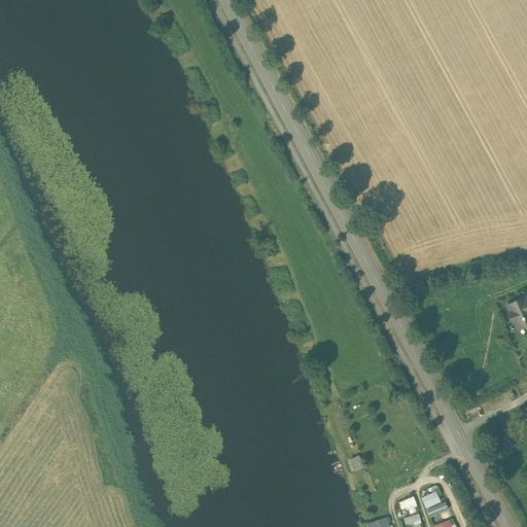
[(525,296),(506,305),(510,313),(507,314),(511,321),(514,320),(516,326),(525,322),(526,325),(526,324),(526,295),(525,297),(525,296)]
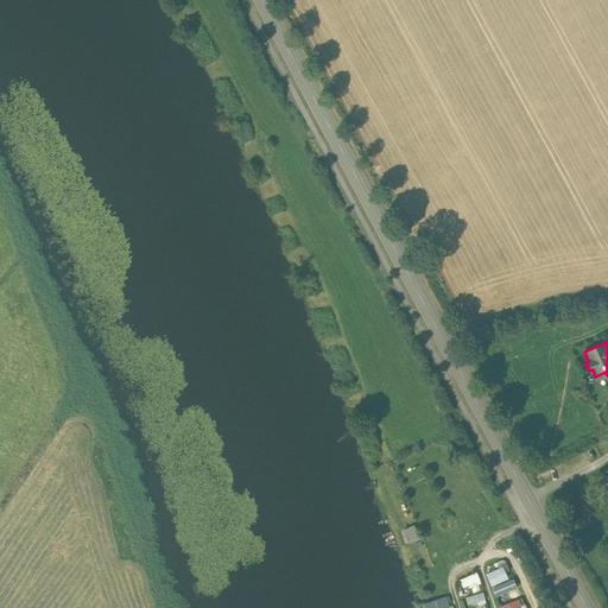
[(400,530),(406,544),(419,538),(413,524),(400,530)]
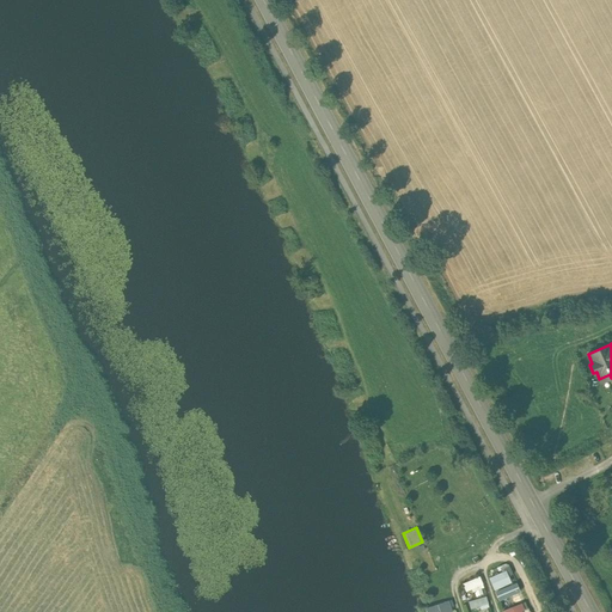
[(508,562),(496,567),(499,571),(489,575),(494,588),(512,582),(508,574),(513,573),(508,562)]
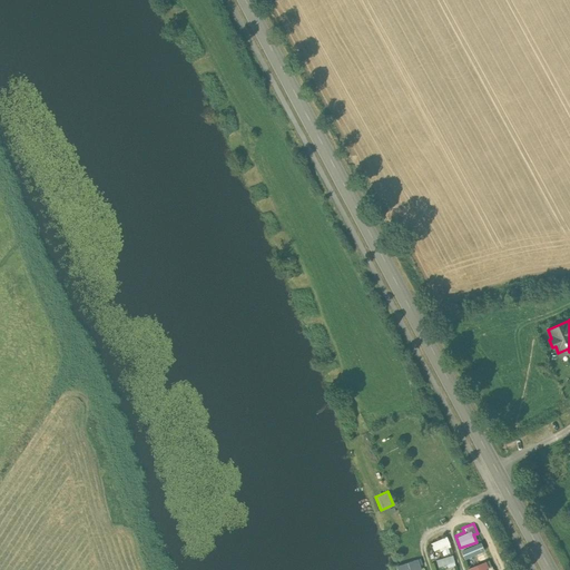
[(446,534),(430,541),(434,551),(451,544),(446,534)]
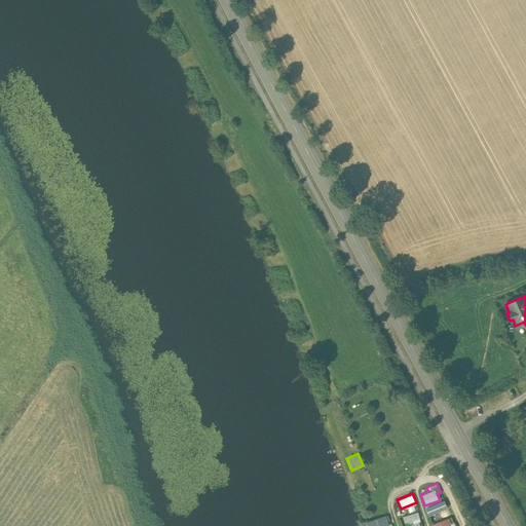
[(428,515),(447,508),(444,499),(424,506),(428,515)]
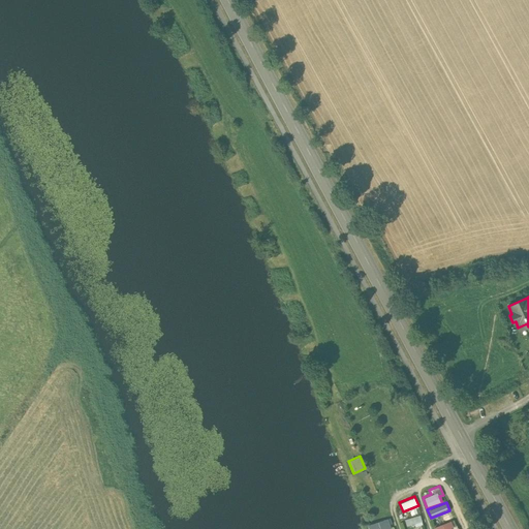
[(404,519),(408,528),(423,522),(418,512),(404,519)]
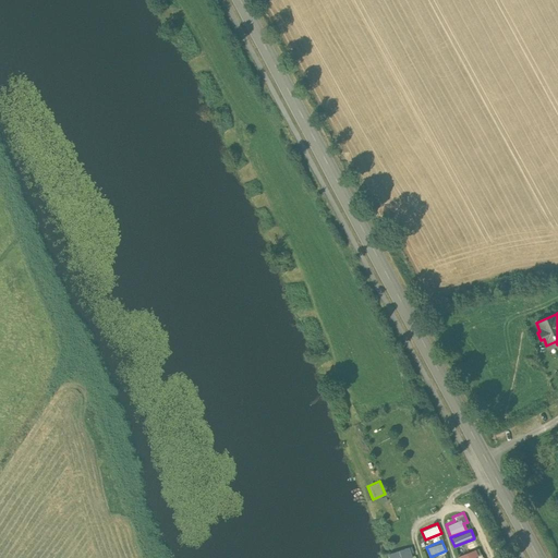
[(388,553),(389,557),(413,557),(410,546),(388,553)]
